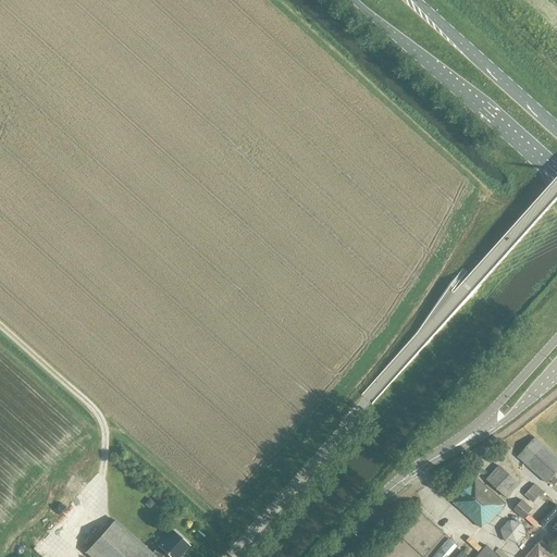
[(556,473),(556,456),(544,445),(545,445),(535,436),(517,457),(527,466),(528,465),(548,484),(551,481),(556,485),(556,484),(556,477),(556,475),(556,473)]
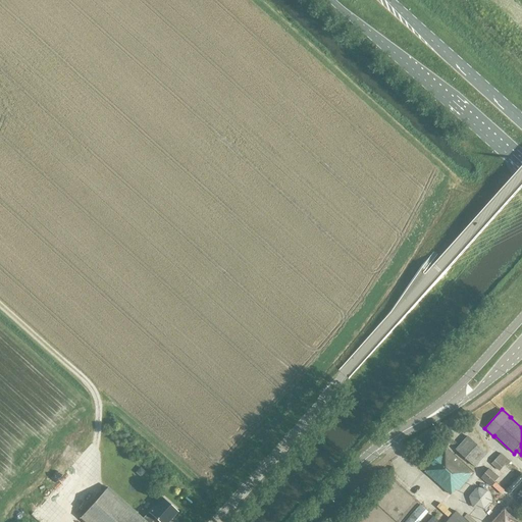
[(475,467),(487,453),(469,437),(458,451),(475,467)]
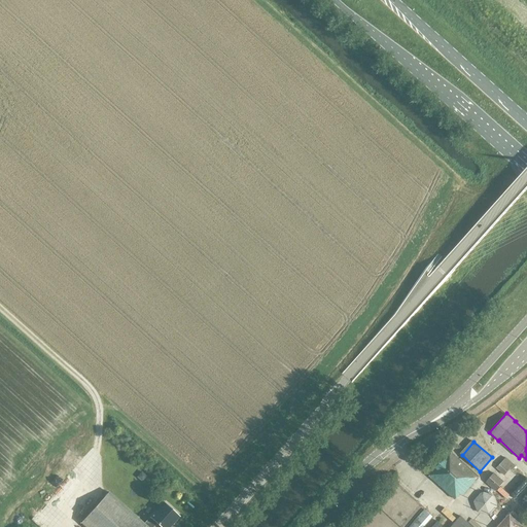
[(463,495),(479,477),(450,452),(429,476),(455,499),(460,493),(463,495)]
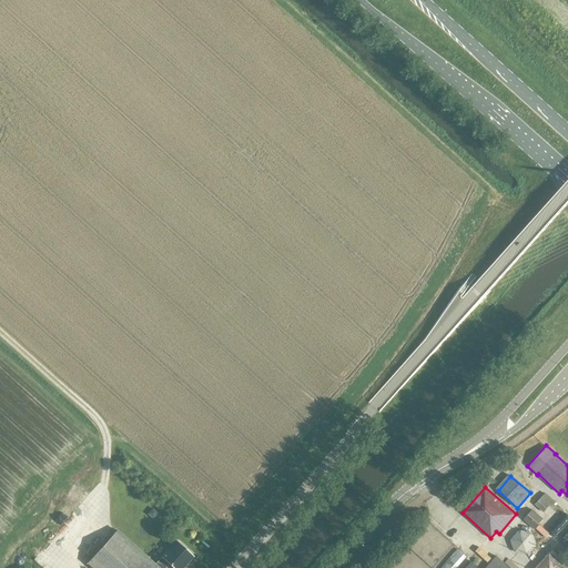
[(551,507),(556,503),(546,493),(535,504),(544,513),(549,506),(551,507)]
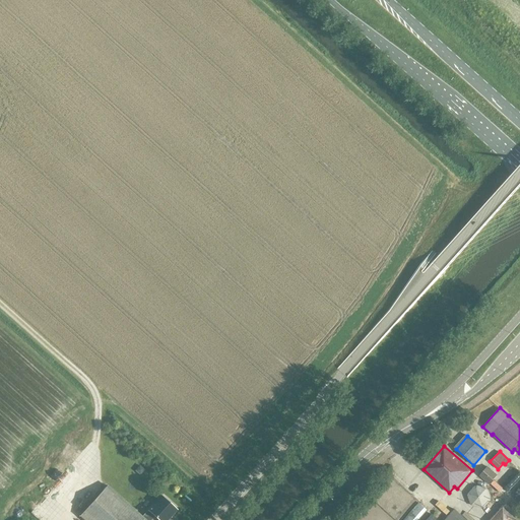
[(140,475),(144,469),(139,465),(135,470),(140,475)]
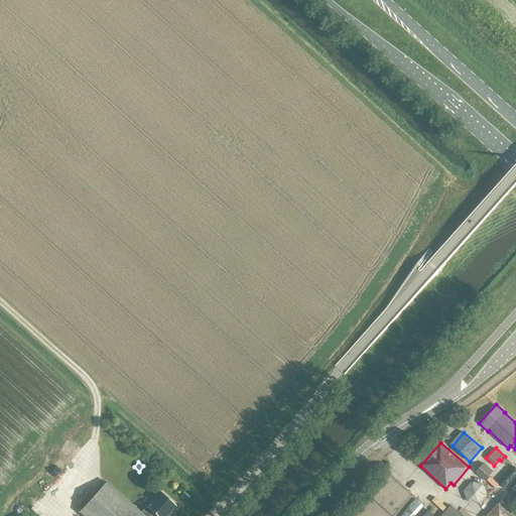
[(487,480),(495,472),(485,463),(477,472),(487,480)]
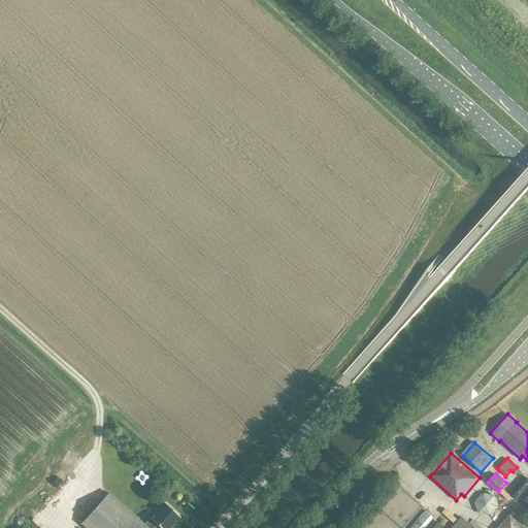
[(163,527),(169,527),(179,517),(164,502),(151,517),(151,518),(144,525),(109,493),(83,524),(87,527),(153,527),(158,523),(163,527)]
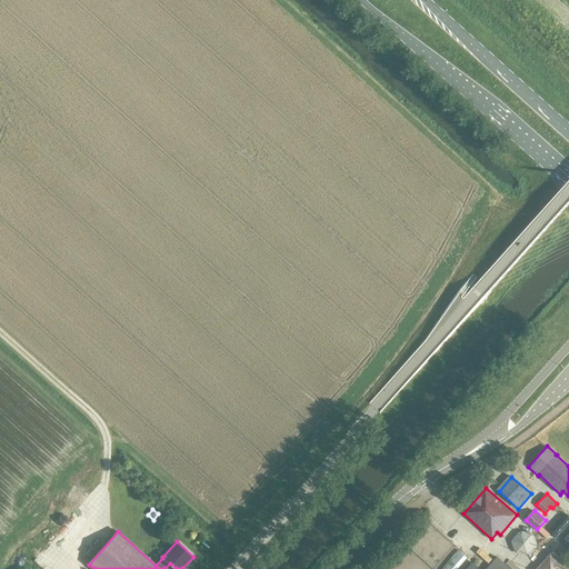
[(528,557),(537,546),(533,533),(519,531),(511,540),(516,553),(528,557)]
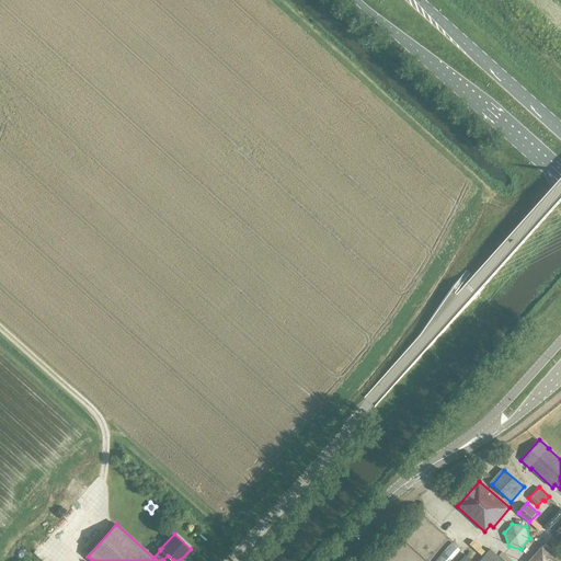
[(451,560),(461,550),(451,541),(443,552),(441,556),(434,560),(451,560)]
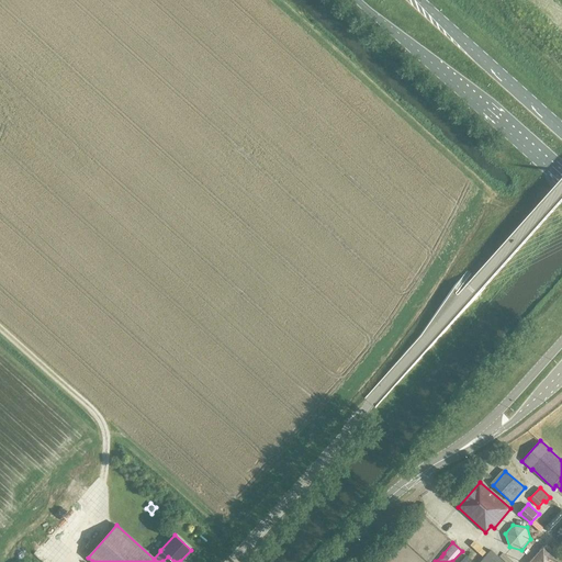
[(561,561),(543,547),(528,561),(561,561)]
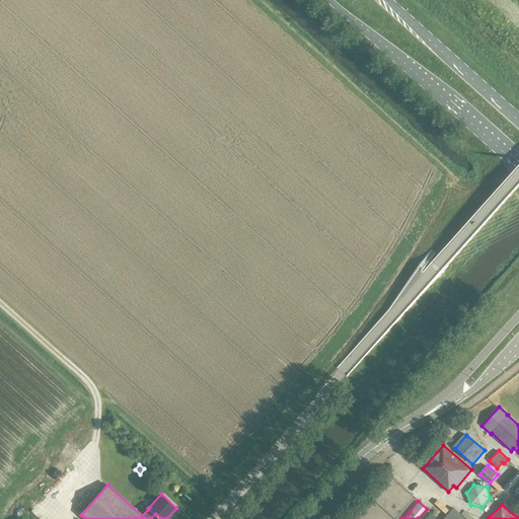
[(466,518),(453,508),(443,518),(437,518),(431,513),(425,518),(466,518)]
